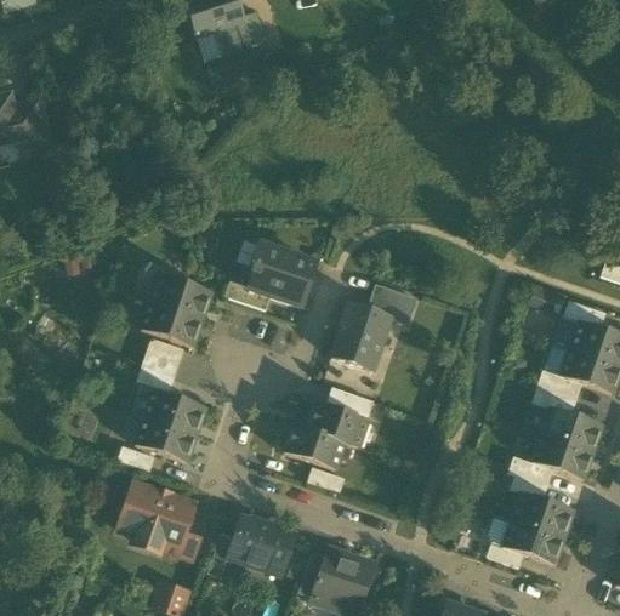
[(1,0),(5,13),(38,4),(37,0),(1,0)]
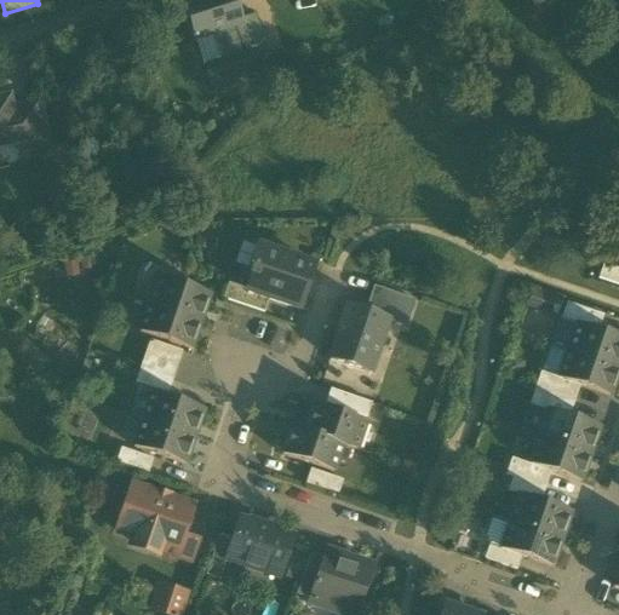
[(198,36),(213,30),(241,21),(240,17),(234,0),(187,0),(198,36)]
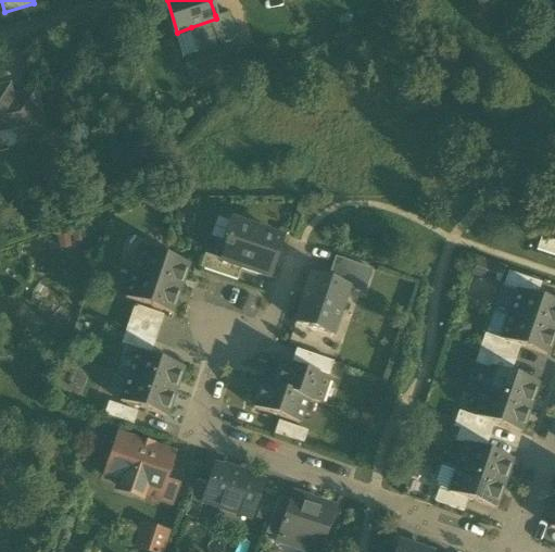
[(216,19),(223,38),(237,33),(229,10),(215,15),(216,19)]
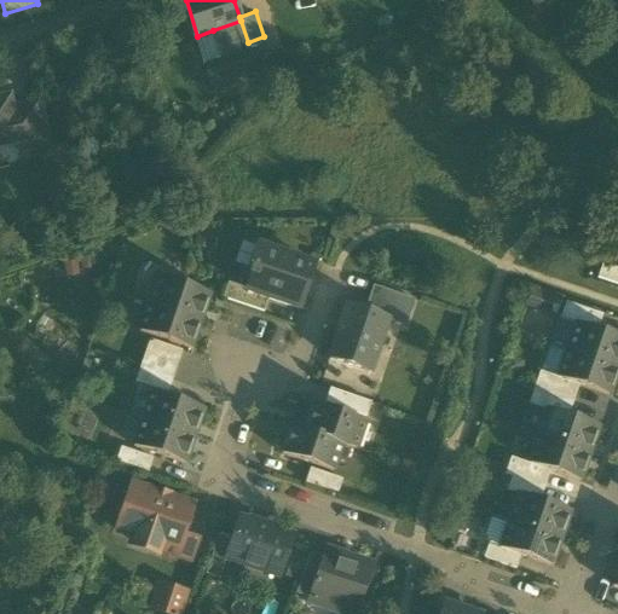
[(248,42),(241,21),(213,30),(221,57),(249,47),(248,42)]
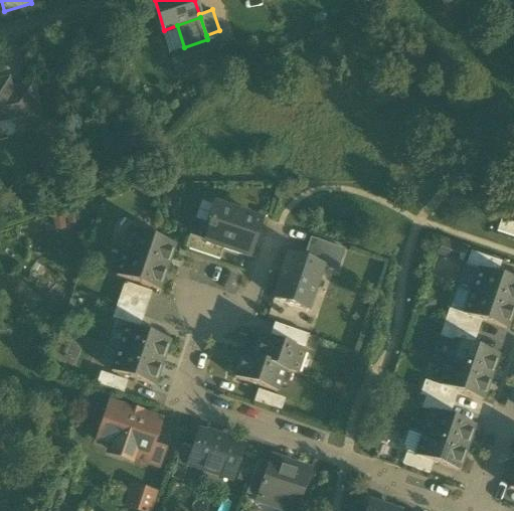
[(177,25),(164,30),(171,51),(184,47),(177,25)]
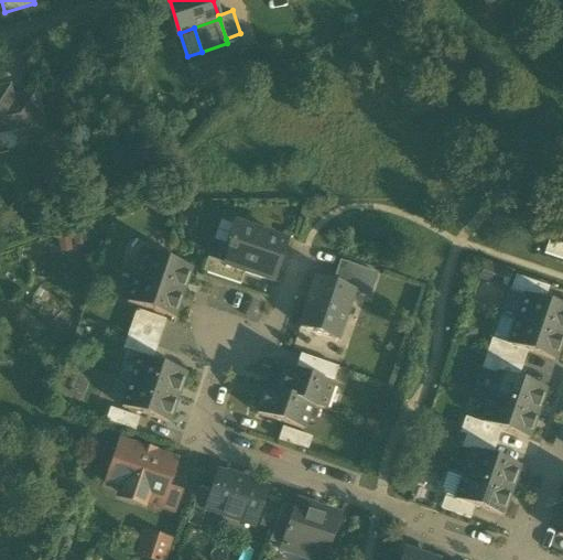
[(187,56),(193,74),(233,61),(227,43),(202,52),(187,56)]
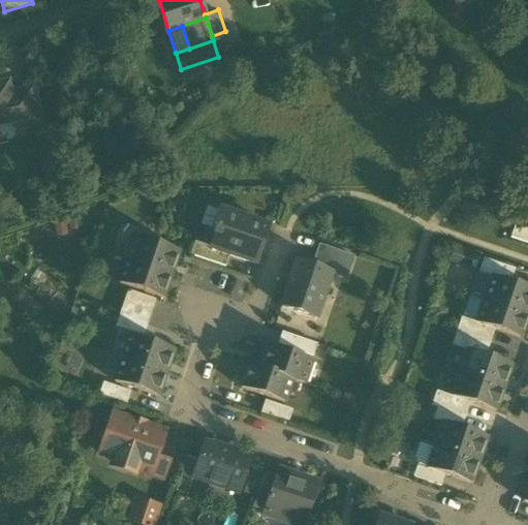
[(221,66),(218,57),(181,69),(184,79),(221,66)]
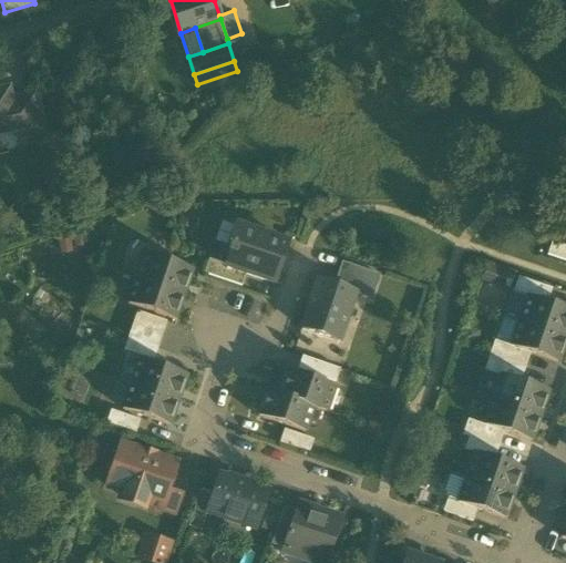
[(0,126),(14,124),(16,124),(10,95),(9,86),(0,88),(0,126)]
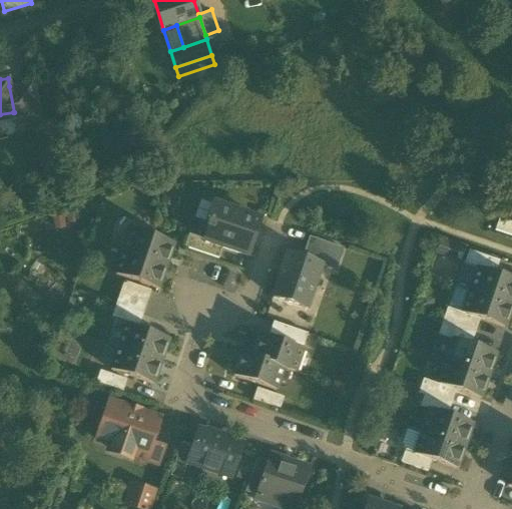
[(13,112),(15,123),(40,119),(32,82),(9,86),(14,112),(13,112)]
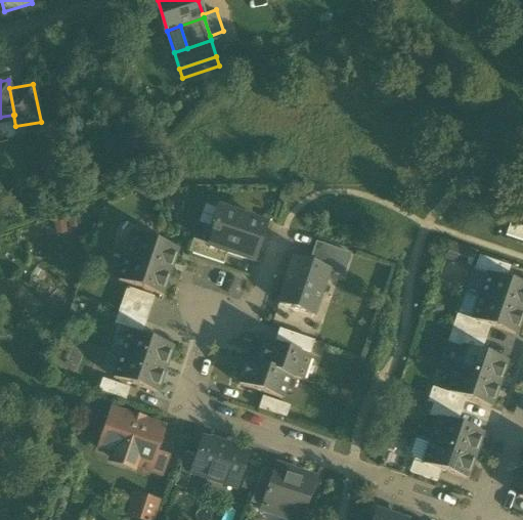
[(183,193),(170,189),(165,205),(178,209),(183,193)]
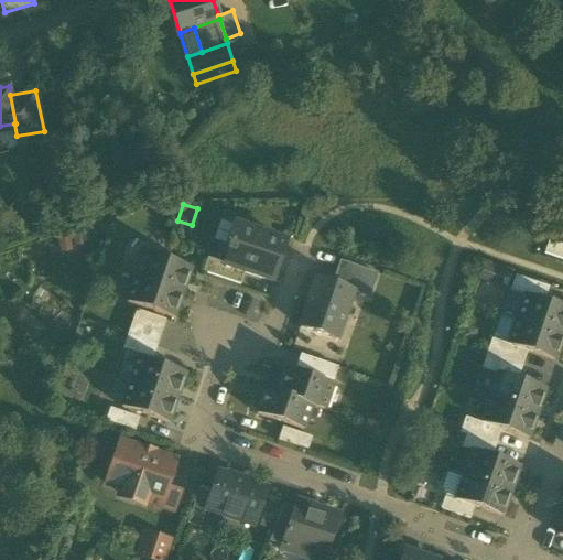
[(214,238),(229,243),(236,222),(222,217),(214,238)]
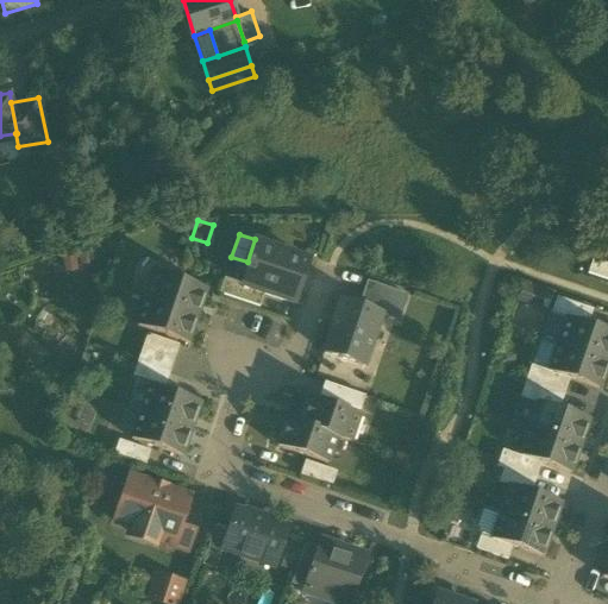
[(265,290),(294,301),(309,258),(255,239),(248,262),(249,263),(243,282),(243,283),(265,290)]
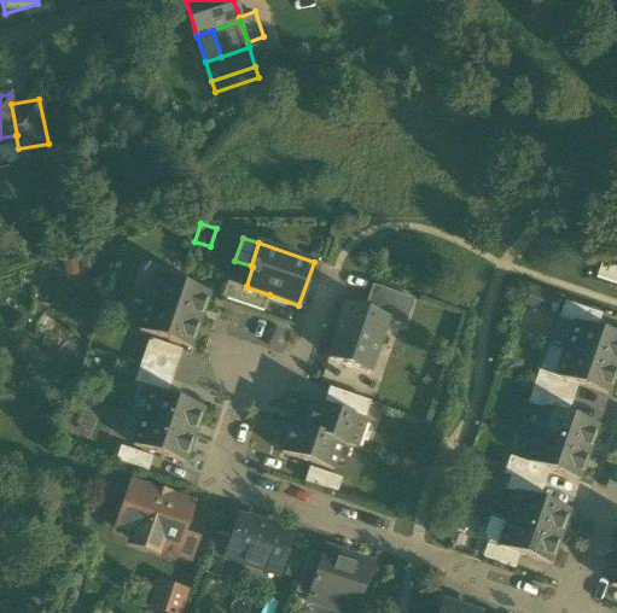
[(598,274),(616,281),(616,266),(603,261),(598,274)]
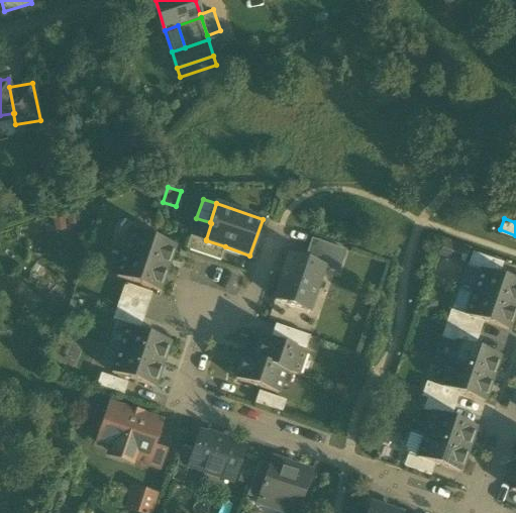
[(133,228),(125,251),(168,266),(175,243),(133,228)]
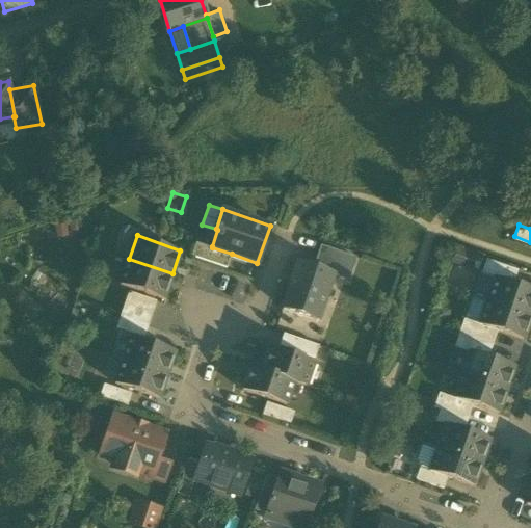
[(192,254),(228,266),(232,254),(212,247),(212,246),(196,240),(192,254)]
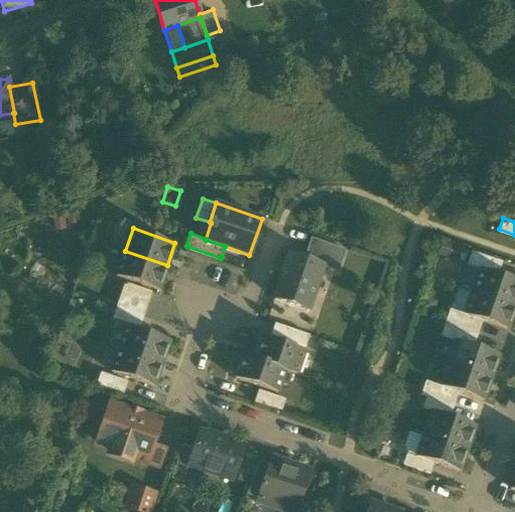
[(323,264),(338,269),(346,248),(312,236),(305,257),(324,263),(323,264)]
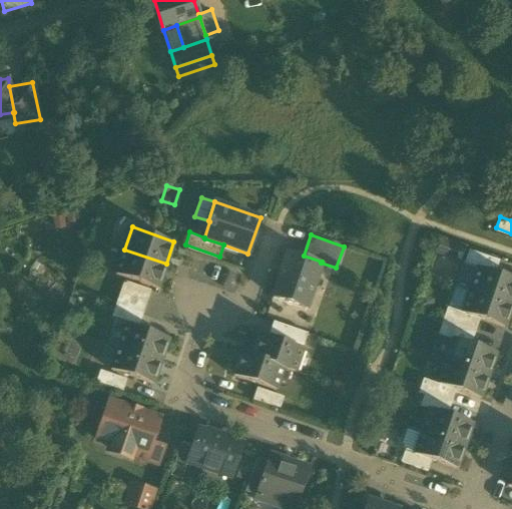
[(455,242),(441,237),(437,251),(450,256),(455,242)]
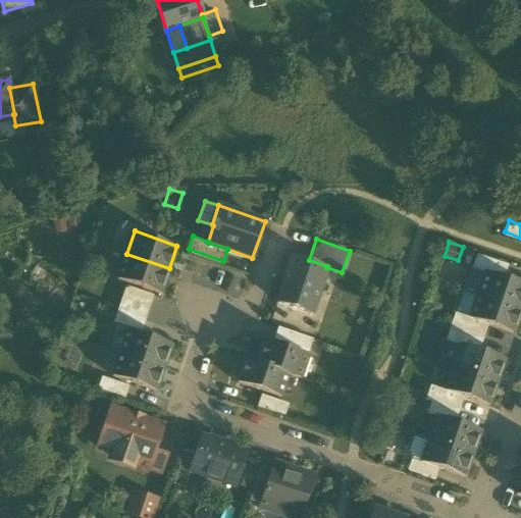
[(487,270),(505,276),(509,263),(478,253),(473,265),(487,270)]
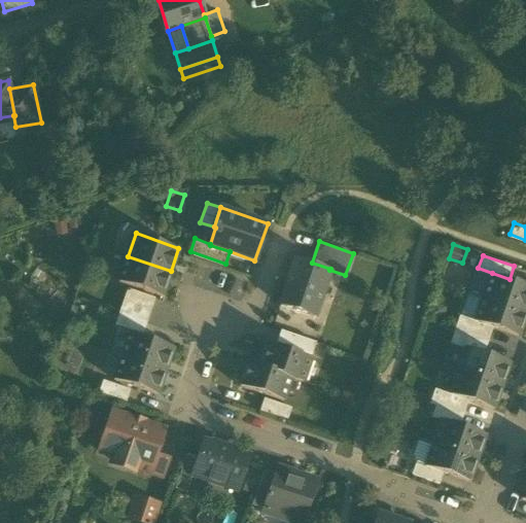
[(163,294),(171,271),(128,256),(119,280),(163,294)]
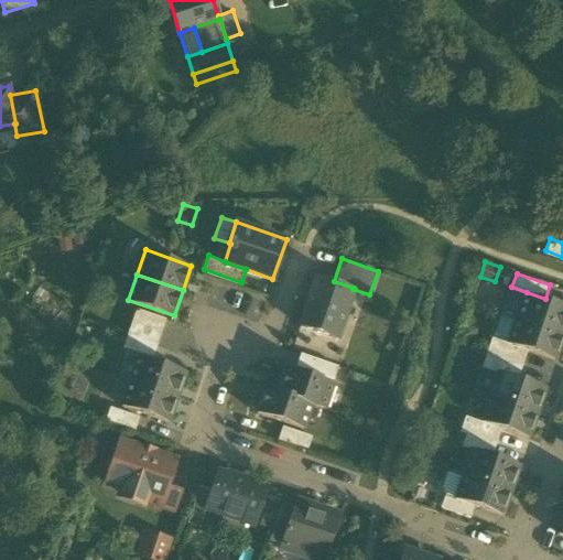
[(301,324),(337,336),(353,289),(354,288),(334,281),(317,276),(301,324)]
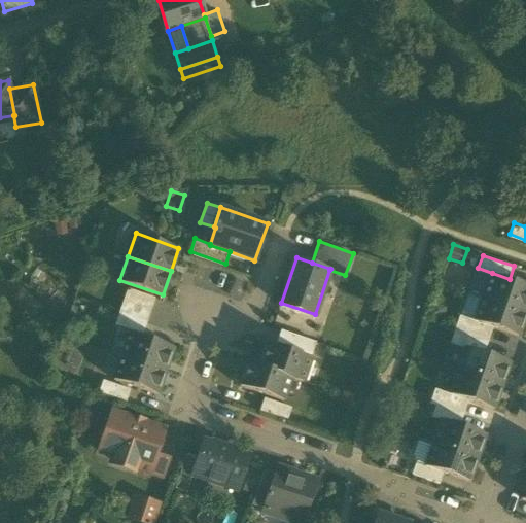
[(477,268),(468,290),(484,297),(492,273),(478,268),(477,268)]
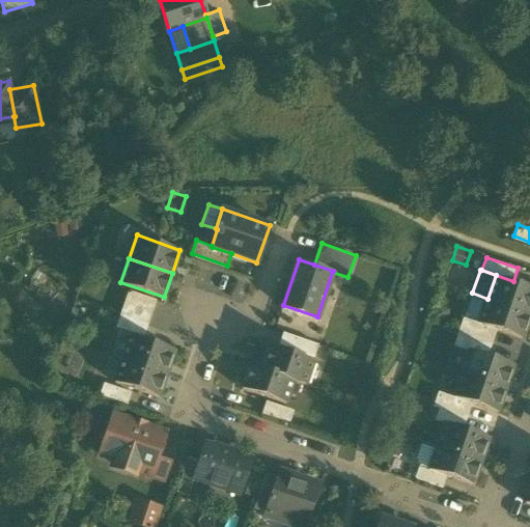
[(496,275),(487,299),(529,313),(529,286),(513,281),(496,275)]
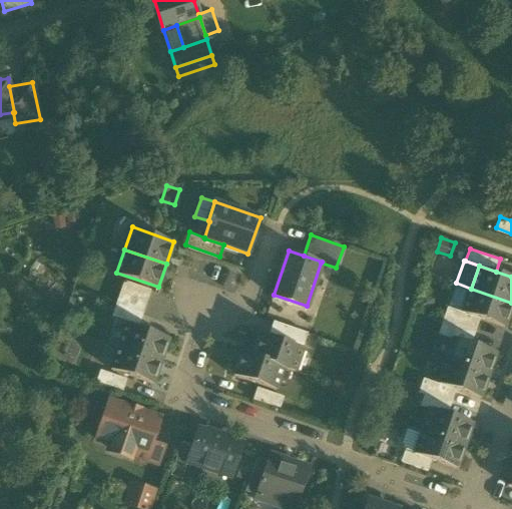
[(124,280),(121,291),(147,300),(151,289),(124,280)]
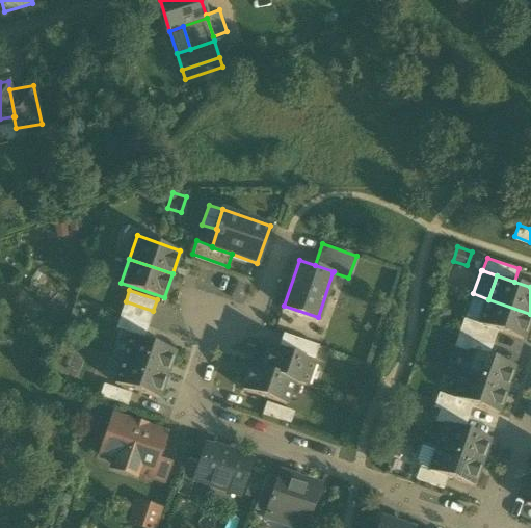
[(473,293),(465,317),(480,322),(488,299),(473,293)]
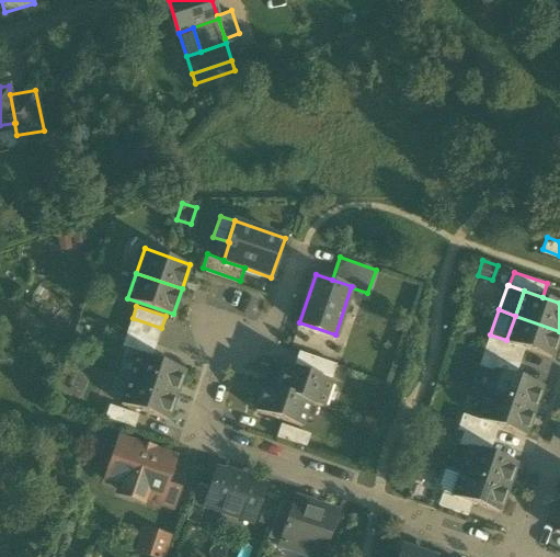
[(552,356),(559,334),(559,331),(515,316),(506,340),(525,347),(552,356)]
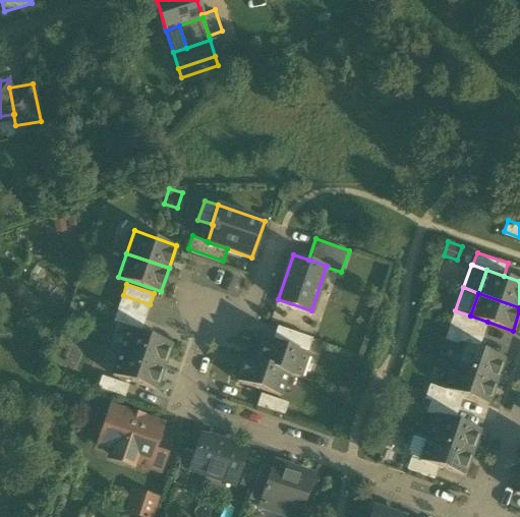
[(146,317),(150,304),(123,295),(119,307),(146,317)]
